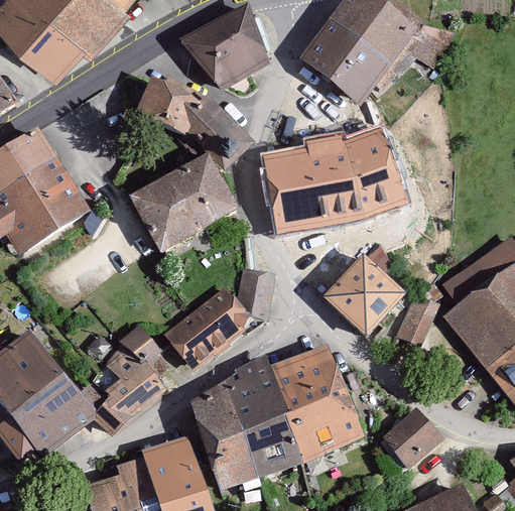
[(0,22),(56,74),(83,43),(91,50),(131,5),(125,1),(126,0),(0,0),(0,22)]
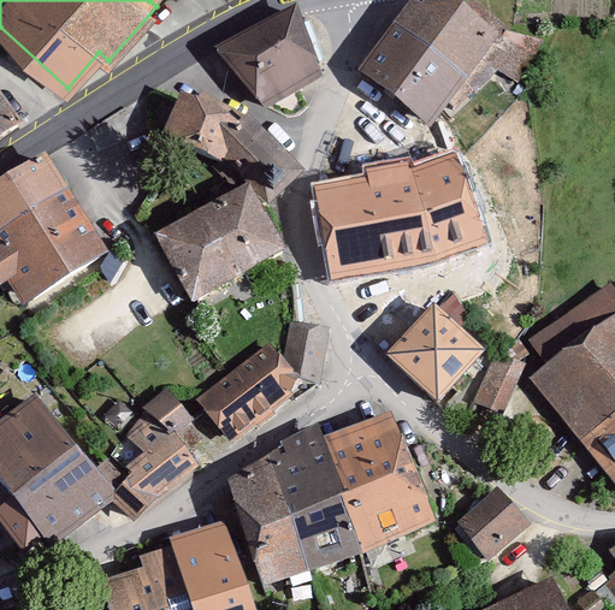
[(544,36),(508,28),(509,25),(478,0),(468,0),(465,5),(457,0),(424,0),(421,4),(417,0),(408,0),(358,69),(419,119),(442,113),(445,108),(449,113),(497,67),(518,80),(544,36)]
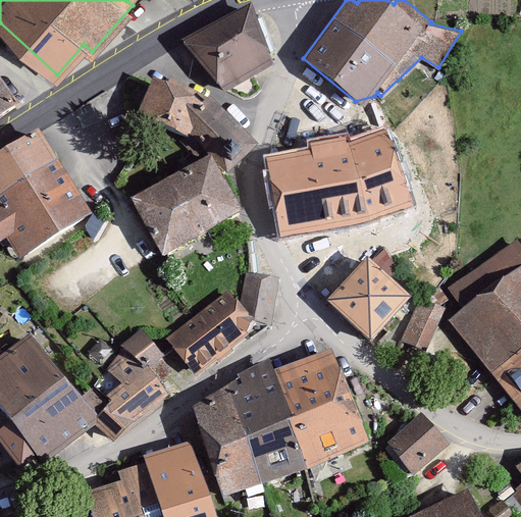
[(273,64),(251,2),(180,39),(225,91),(273,64)]
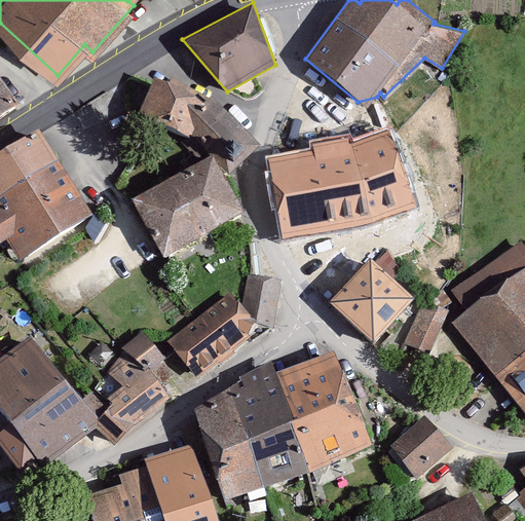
[(166,83),(153,77),(139,111),(138,113),(149,118),(185,136),(190,138),(191,135),(207,150),(212,156),(228,175),(260,145),(211,96),(171,73),(166,83)]
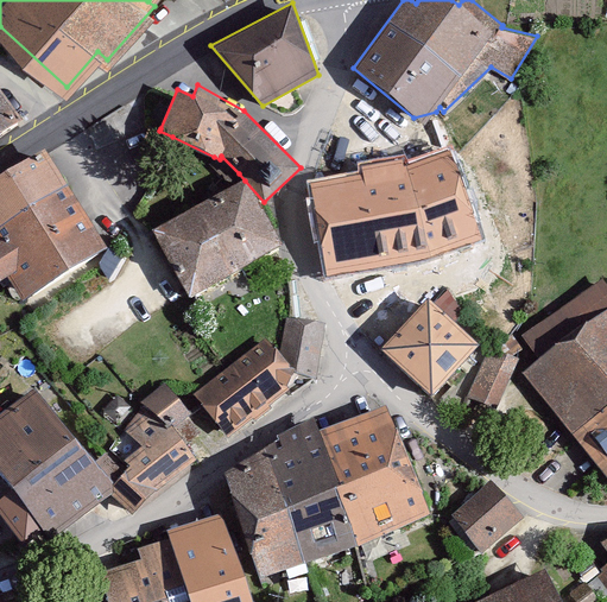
[(0,133),(21,121),(0,88),(0,133)]
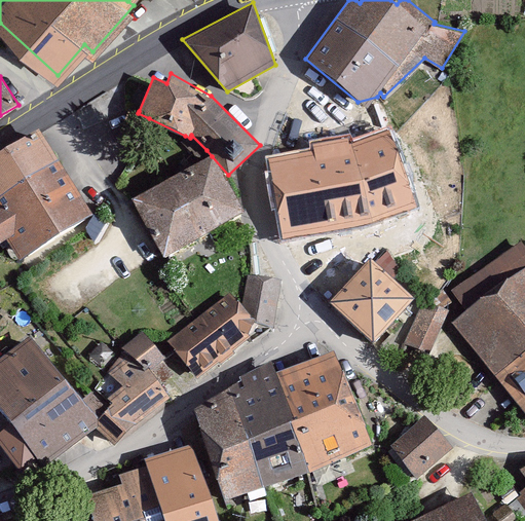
[(405,179),(377,97),(358,102),(311,112),(324,151),(270,160),(283,236),(380,220),(416,210),(437,199),(423,171),(405,179)]
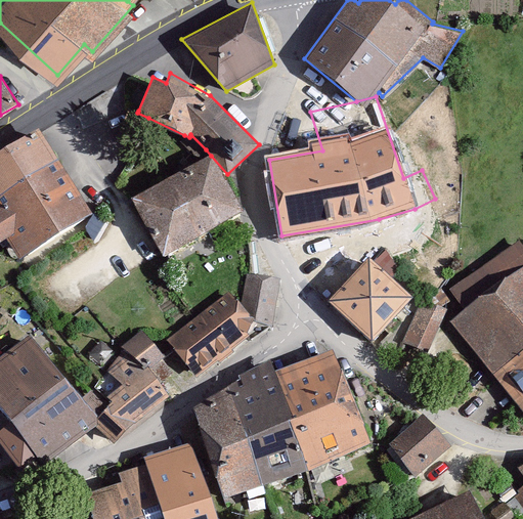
[(137,113),(138,111),(128,106),(122,123),(144,132),(148,118),(137,113)]
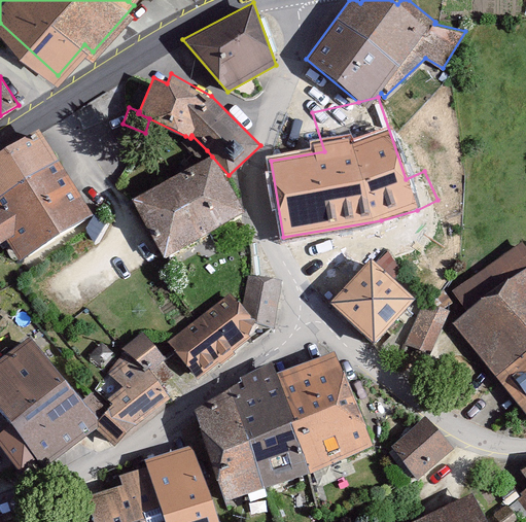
[(93,215),(38,129),(0,152),(0,244),(6,240),(19,259),(93,215)]
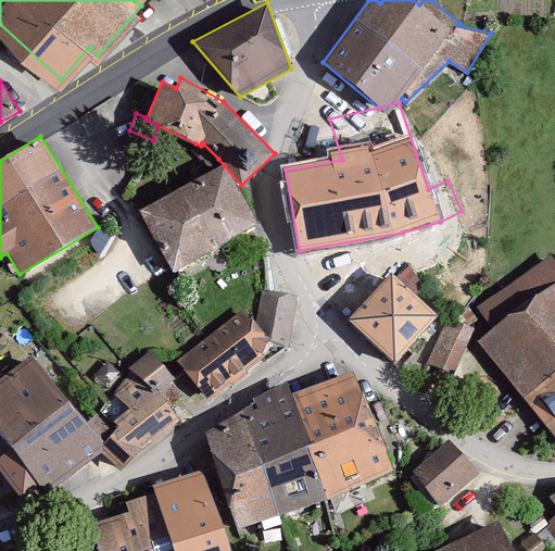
[(201,146),(196,143),(190,147),(210,166),(218,159),(202,142),(201,146)]
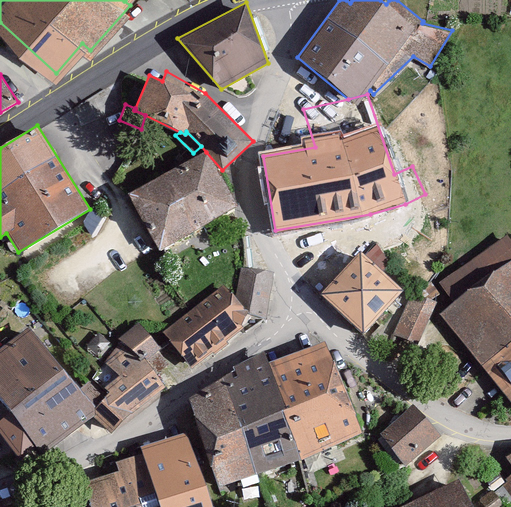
[(238,208),(206,152),(127,194),(158,251),(238,208)]
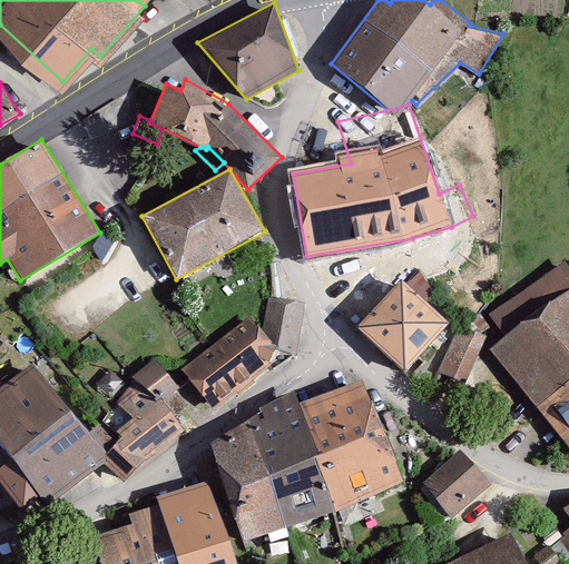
[(504,336),(490,346),(568,445),(568,266),(563,258),(490,312),(504,336)]
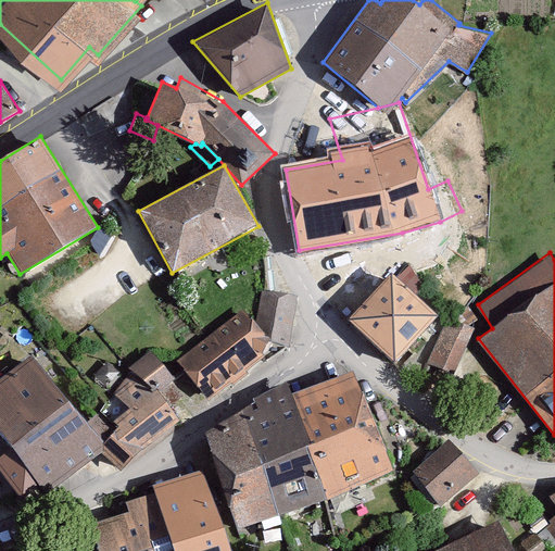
[(351,310),(381,277),(363,261),(332,293),(351,310)]
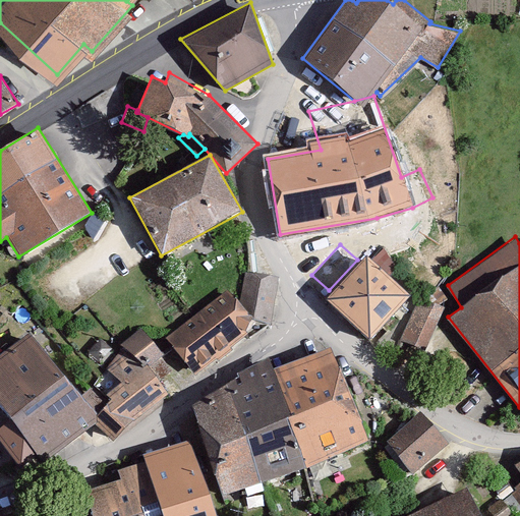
[(396,265),(384,246),(370,259),(366,255),(325,299),(369,341),(409,296),(387,275),(396,265)]
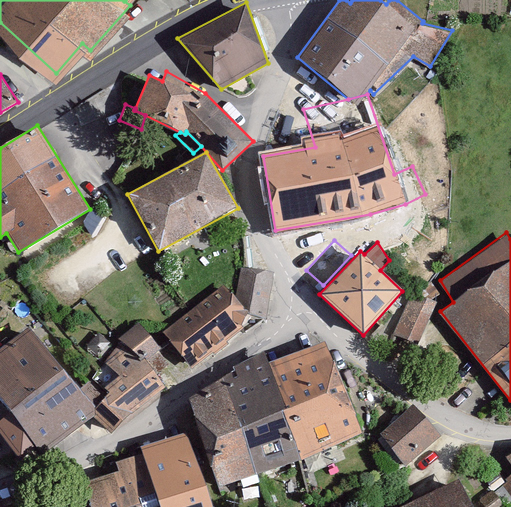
[(265,316),(273,269),(240,264),(234,296),(223,281),(162,329),(191,367),(212,350),(214,353),(228,342),(226,340),(261,316),(265,316)]
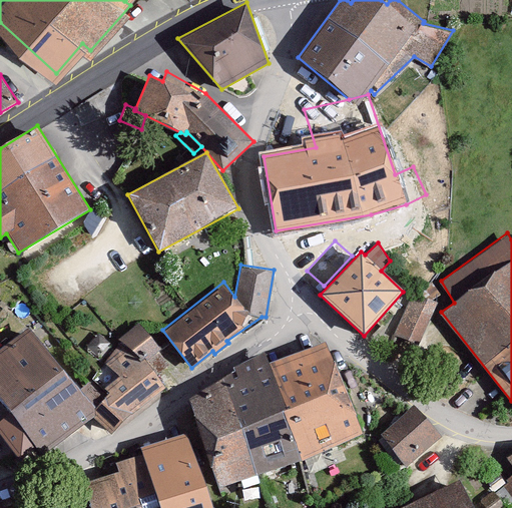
[(437,301),(411,291),(395,332),(421,343),(437,301)]
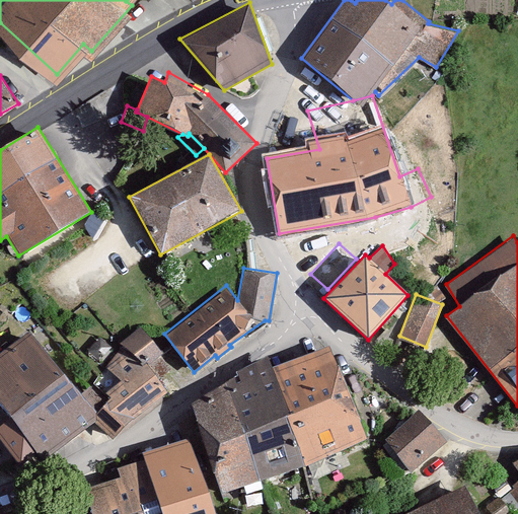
[(112,438),(168,390),(158,377),(170,367),(160,354),(163,352),(140,323),(120,342),(141,362),(140,363),(119,347),(106,364),(120,378),(105,391),(111,396),(105,401),(89,384),(80,393),(29,331),(0,351),(0,407),(9,419),(0,424),(0,439),(20,465),(37,454),(42,460),(95,421),(112,438)]
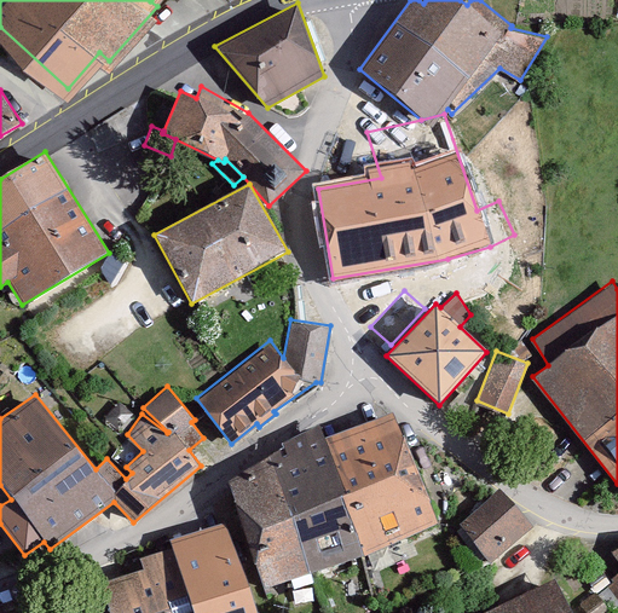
[(364,557),(438,524),(391,412),(324,437),(319,422),(281,443),(284,447),(229,481),(263,590),(364,557)]
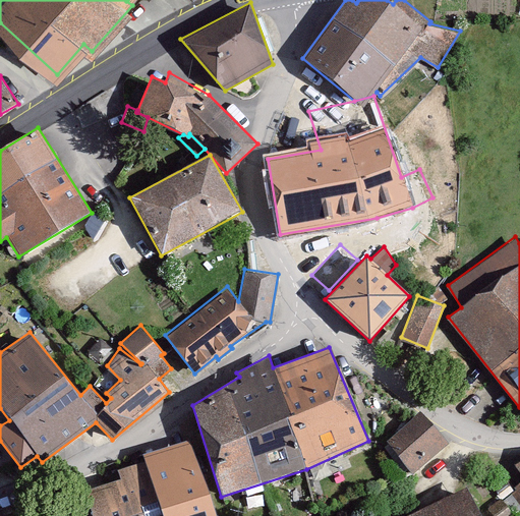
[(412,474),(448,445),(420,411),(385,441),(412,474)]
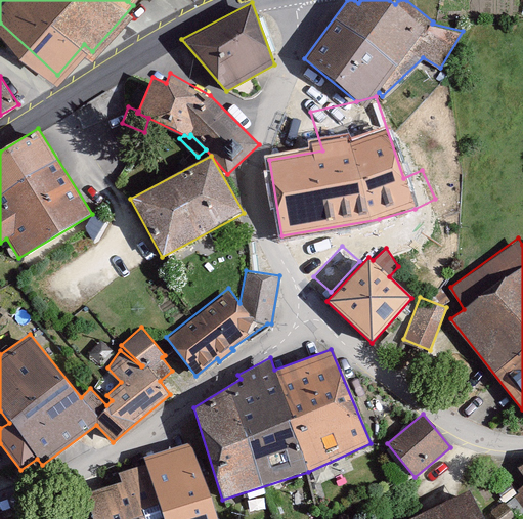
[(216,518),(189,442),(142,456),(145,463),(117,472),(121,481),(84,494),(90,512),(73,517),(73,518),(216,518)]
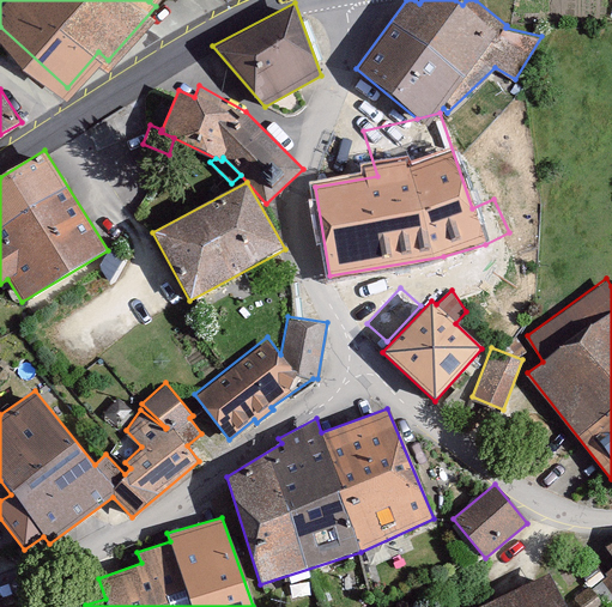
[(611,540),(604,544),(611,554),(611,564),(604,570),(606,574),(601,576),(611,590),(611,540)]
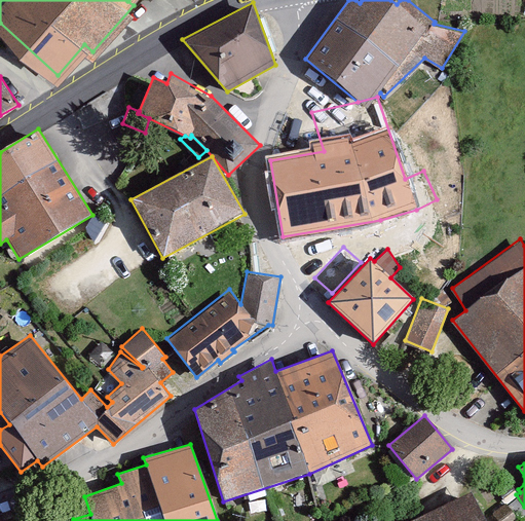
[(485,520),(471,492),(408,520),(485,520)]
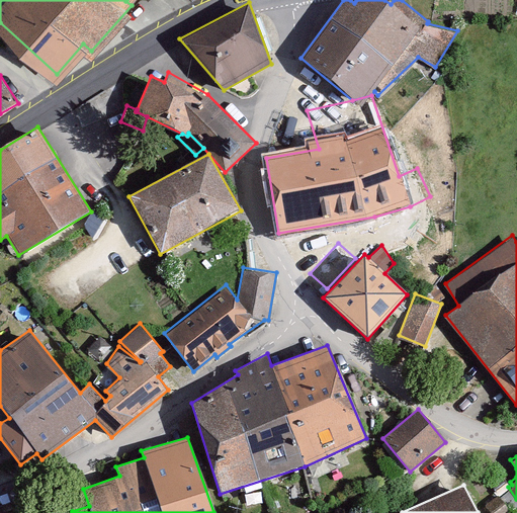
[(498,493),(485,503),(492,512),(506,512),(510,510),(498,493)]
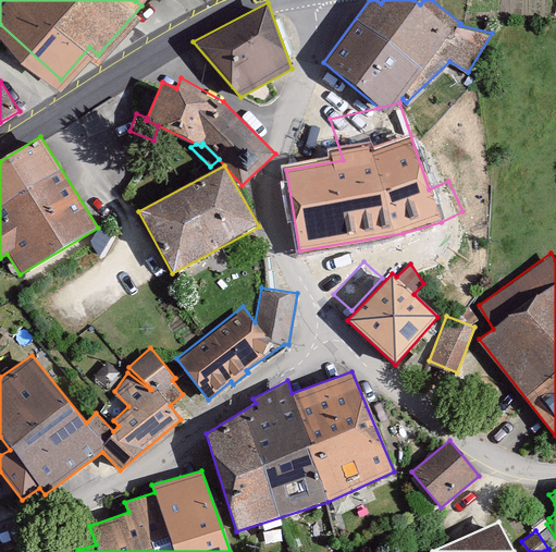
All buildings are outlined.
